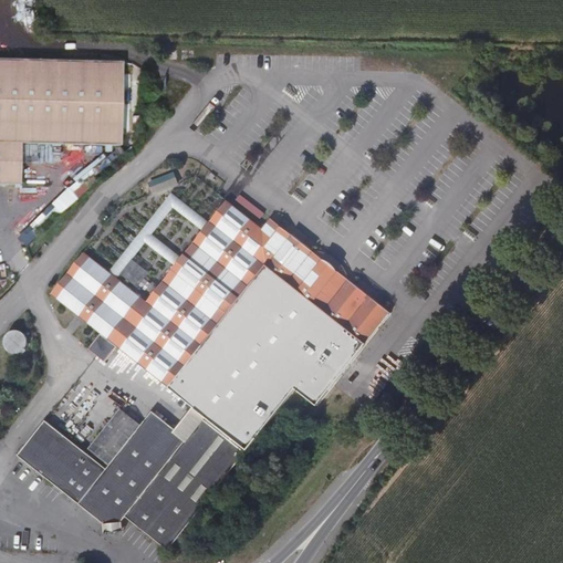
[(116,145),(118,61),(0,58),(0,184),(17,185),(17,143),(116,145)]
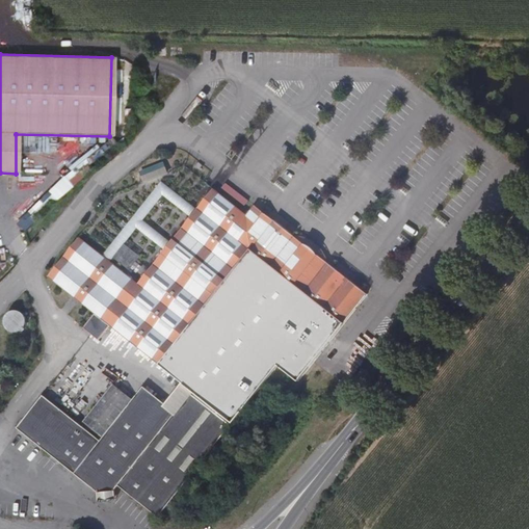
[(140,219),(161,191),(165,186),(161,182),(102,256),(108,260),(110,256),(122,242),(135,226),(139,219),(140,219)]
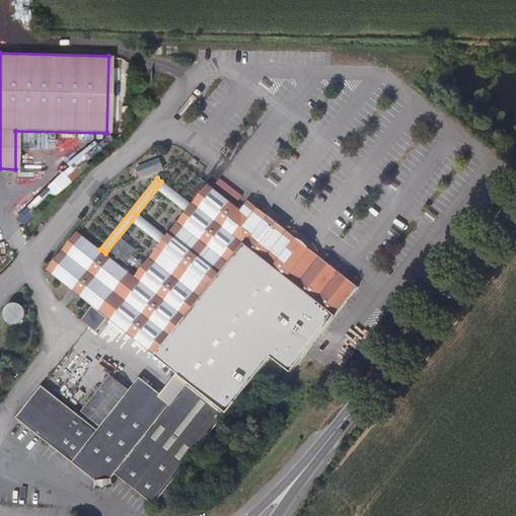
[(190,204),(161,181),(157,187),(186,209),(190,204)]
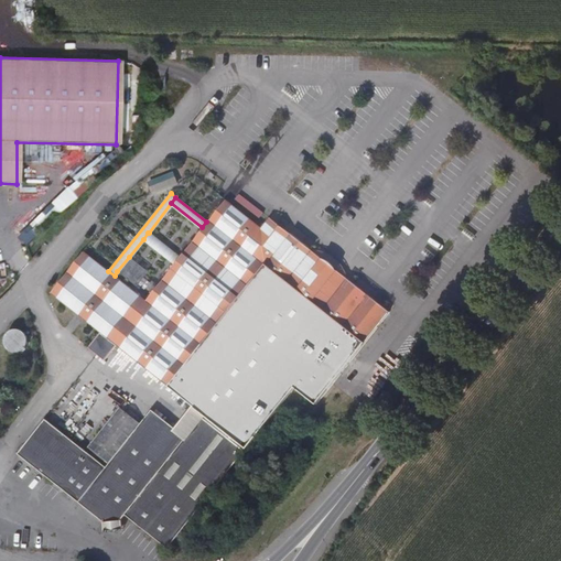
[(207,496),(246,446),(279,405),(293,386),(314,403),(388,310),(268,216),(259,227),(224,198),(206,222),(202,227),(179,257),(174,262),(155,287),(152,290),(144,300),(112,342),(99,332),(87,347),(104,360),(115,345),(162,381),(180,396),(189,402),(203,413),(185,435),(163,418),(150,409),(139,422),(108,463),(106,466),(44,419),(18,453),(71,495),(118,532),(129,517),(166,548),(207,496)]
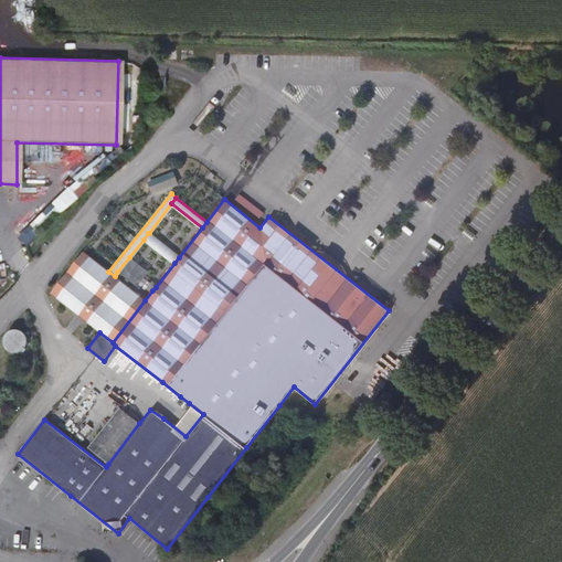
[(179,257),(148,233),(144,240),(175,263),(179,257)]
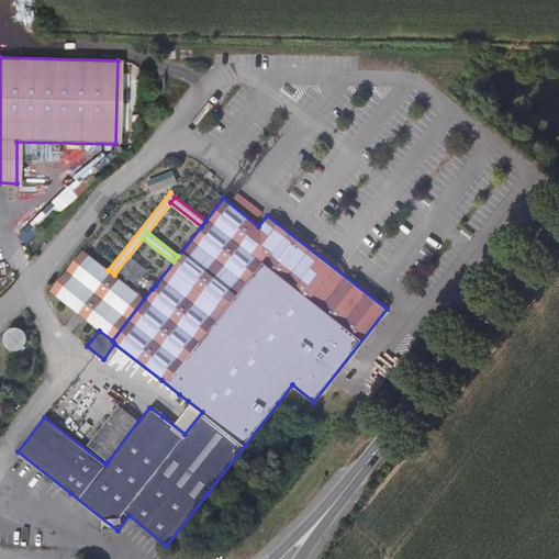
[(112,341),(144,299),(114,275),(108,270),(82,249),(49,292),(99,331),(112,341)]
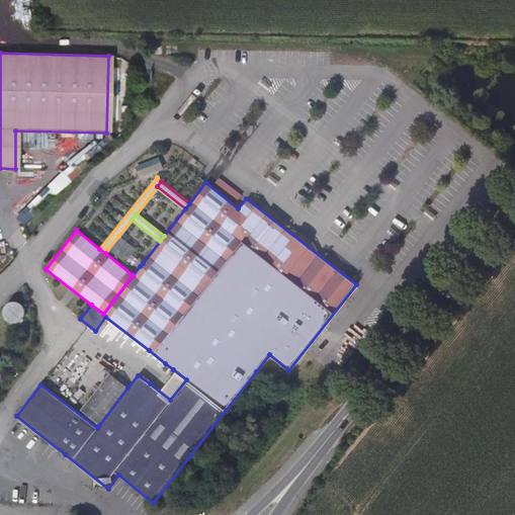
[(131,254),(135,249),(118,236),(107,249),(123,262),(129,257),(140,266),(143,263),(131,254)]
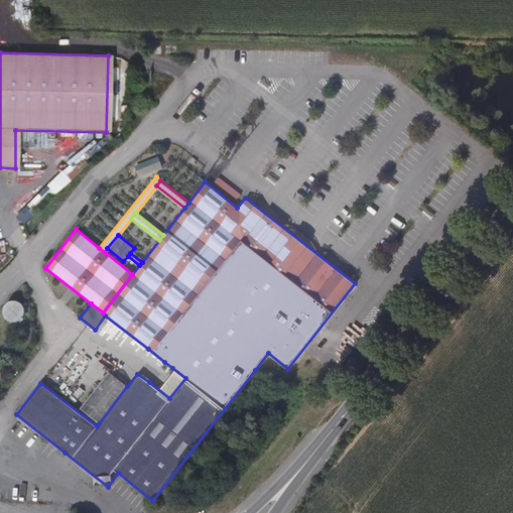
[(24,313),(24,310),(24,307),(23,305),(21,303),(19,301),(16,300),(14,300),(11,300),(9,301),(6,303),(5,305),(4,307),(3,310),(3,313),(4,315),(6,317),(7,319),(10,322),(12,322),(15,322),(18,322),(20,319),(22,317),(23,315),(24,313)]
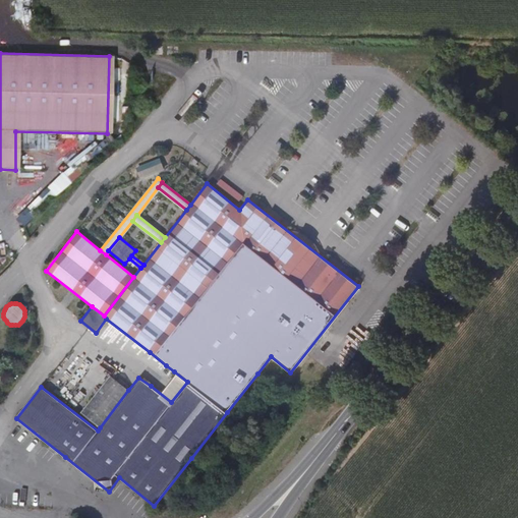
[(171,402),(187,382),(174,371),(166,365),(162,371),(151,386),(171,402)]
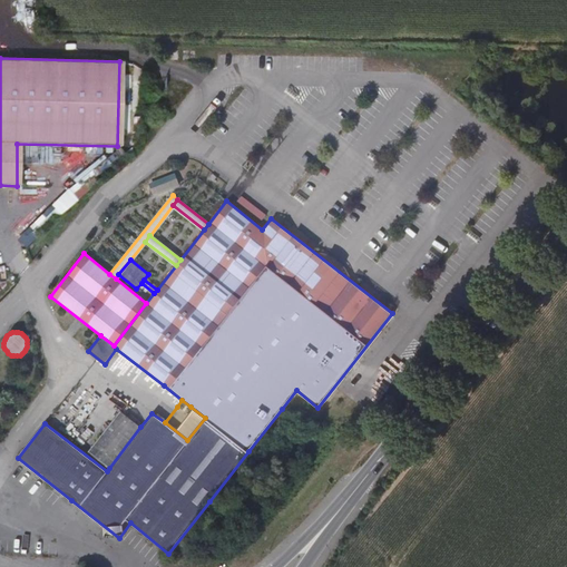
[(109,468),(140,427),(119,411),(89,450),(109,468)]
